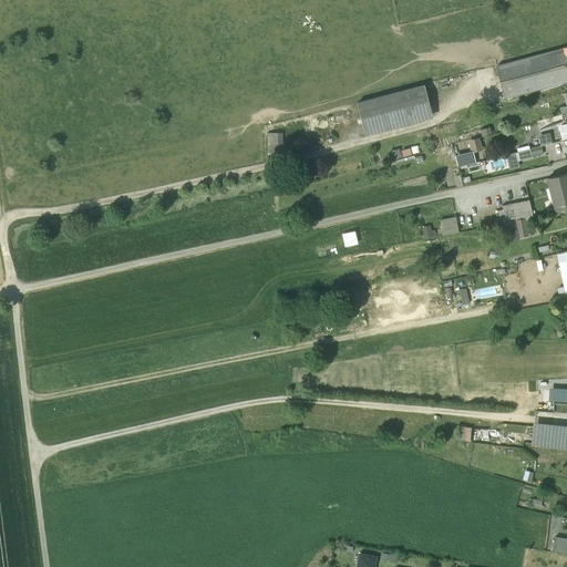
[(566,61),(563,48),(495,65),(505,98),(566,80),(566,74),(564,61),(566,61)]
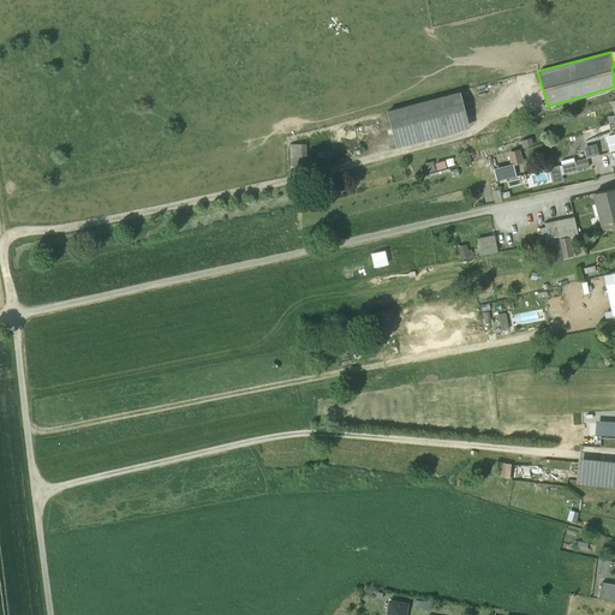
[(458,93),(388,111),(398,145),(467,127),(458,93)]
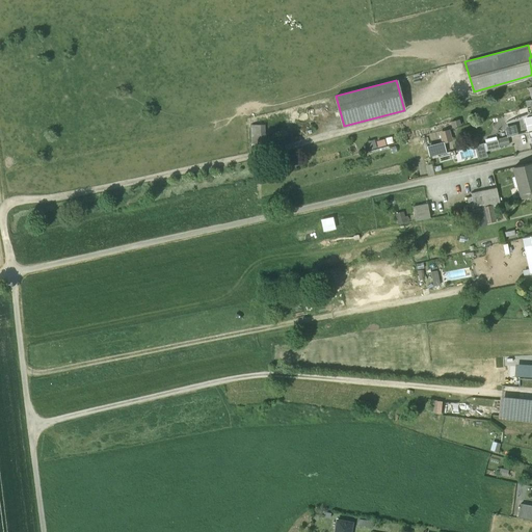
[(505,128),(507,137),(521,134),(519,125),(505,128)]
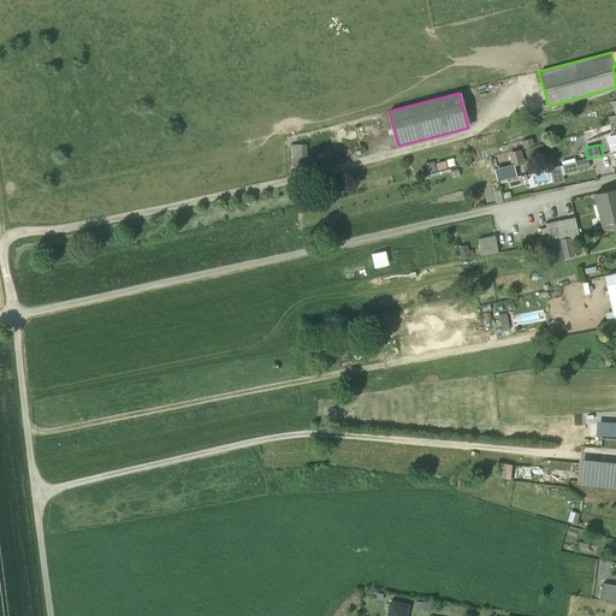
[(307,147),(290,147),(290,173),(308,173),(307,147)]
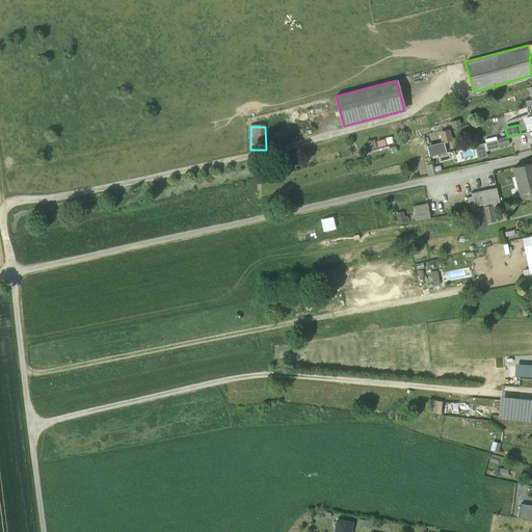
[(447,130),(439,132),(442,142),(450,140),(447,130)]
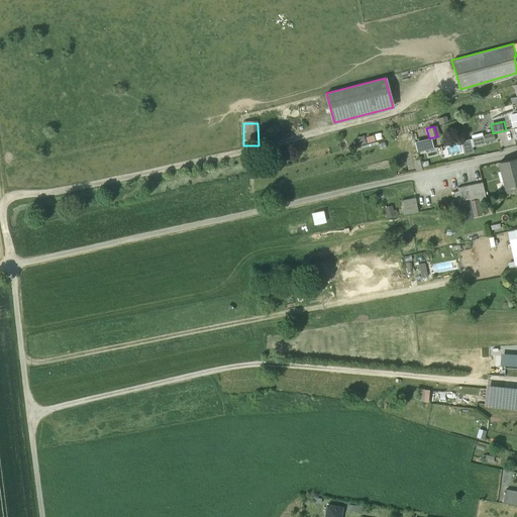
[(495,141),(493,133),(480,136),(482,145),(495,141)]
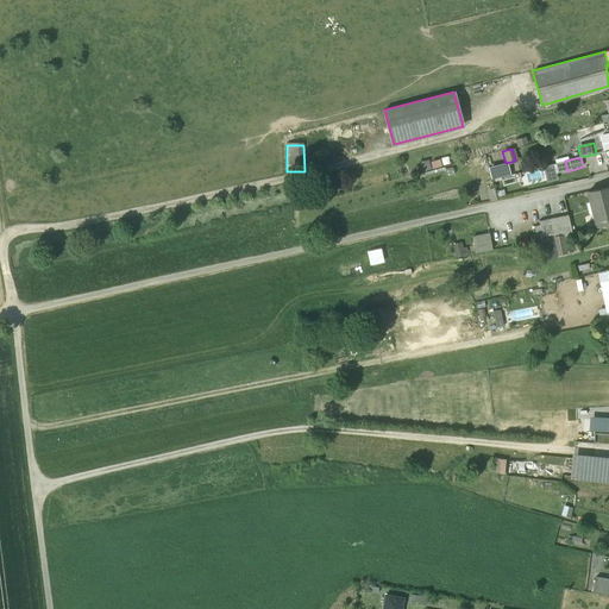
[(608,187),(608,186),(588,190),(597,227),(608,224),(608,187)]
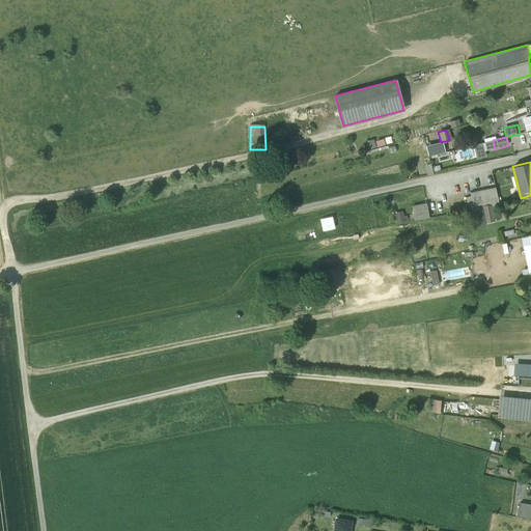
[(496,187),(470,192),(473,207),(499,202),(496,187)]
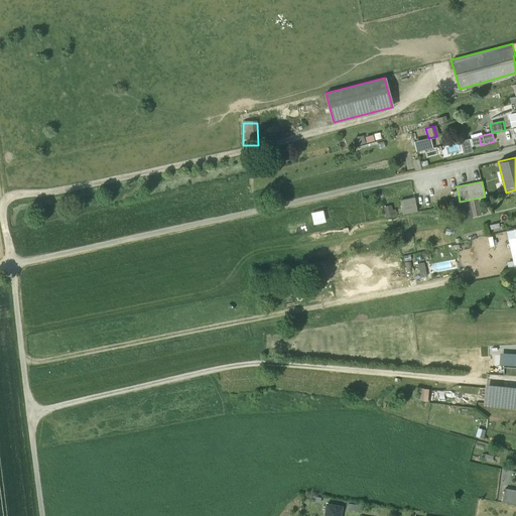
[(414,197),(400,200),(403,214),(417,211),(414,197)]
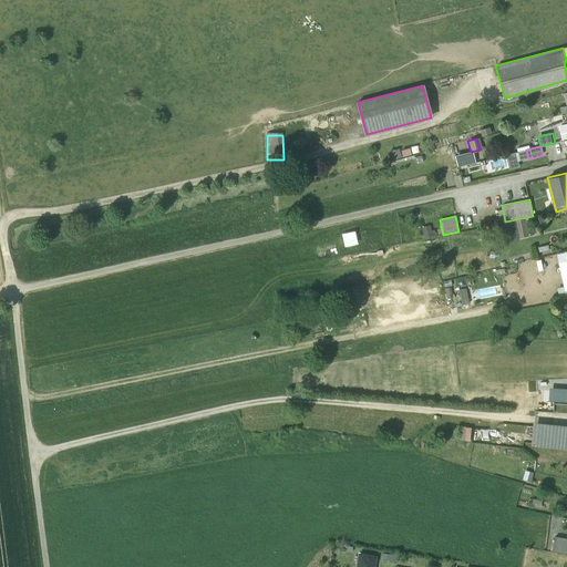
[(344,247),(357,244),(353,230),(341,234),(344,247)]
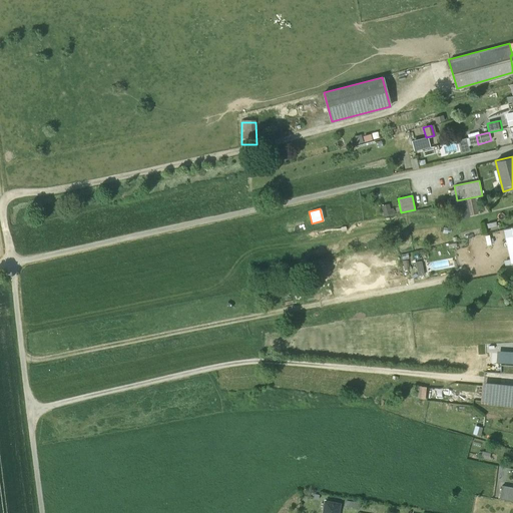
[(512,226),(502,229),(512,272),(512,271),(512,226)]
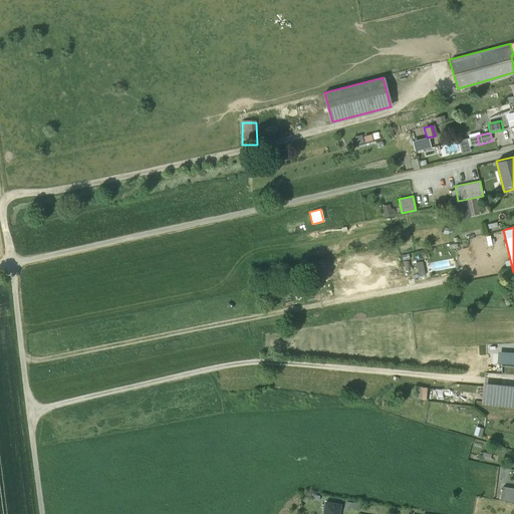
[(419,276),(425,275),(422,261),(416,262),(419,276)]
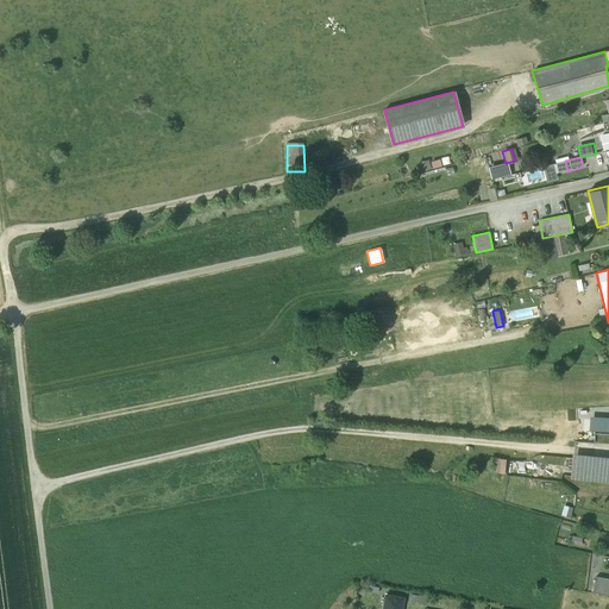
[(589,433),(608,433),(608,419),(590,419),(589,433)]
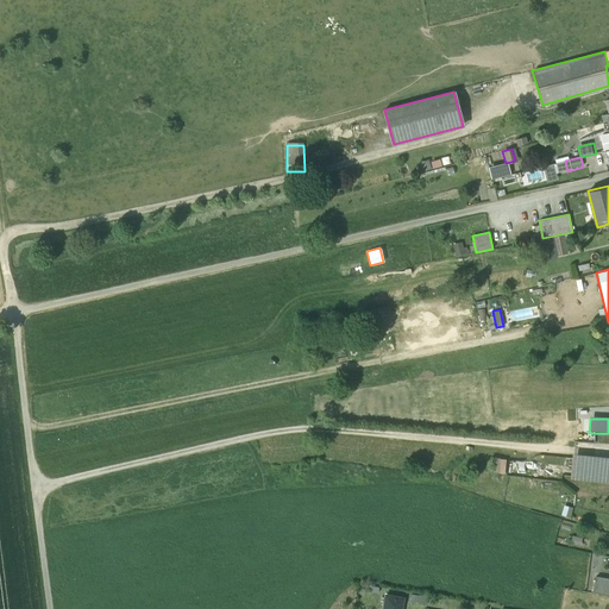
[(608,456),(572,452),(571,460),(570,476),(608,479),(608,456)]
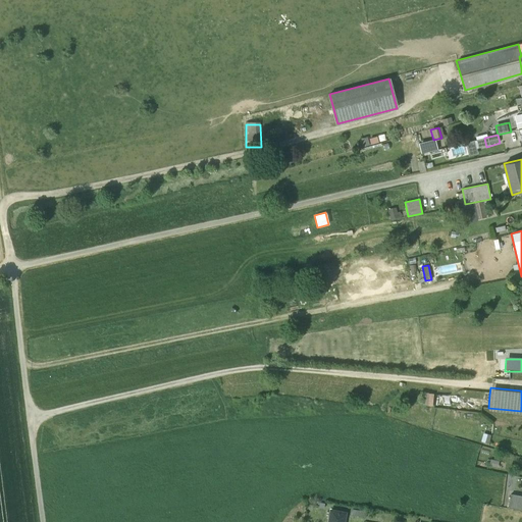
[(424,393),(423,405),(432,405),(433,394),(424,393)]
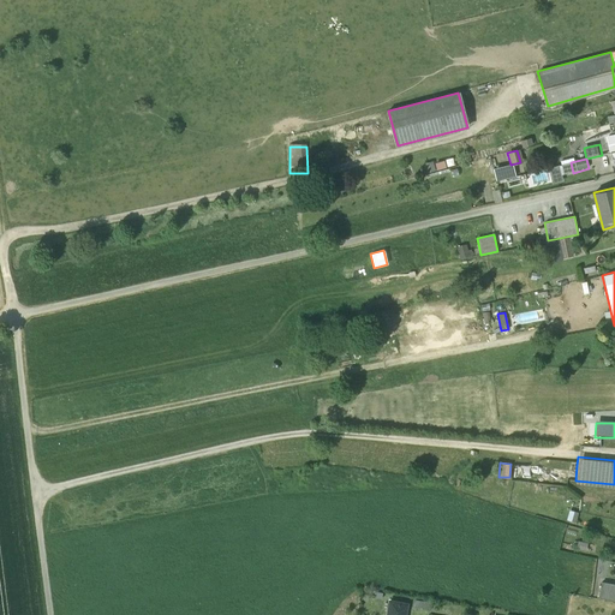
[(610,584),(602,583),(599,598),(605,599),(607,591),(609,592),(610,584)]
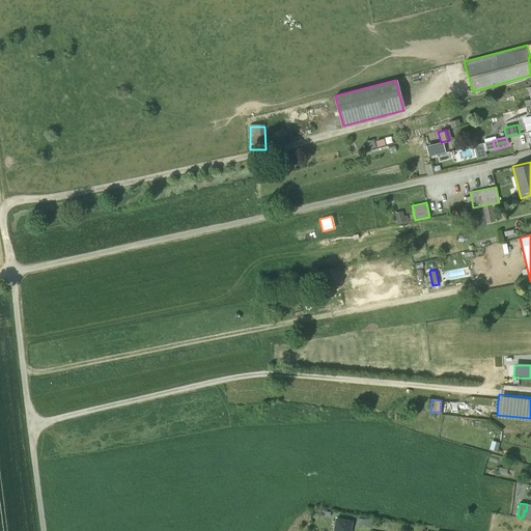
[(350,530),(352,522),(336,519),(334,530),(350,530)]
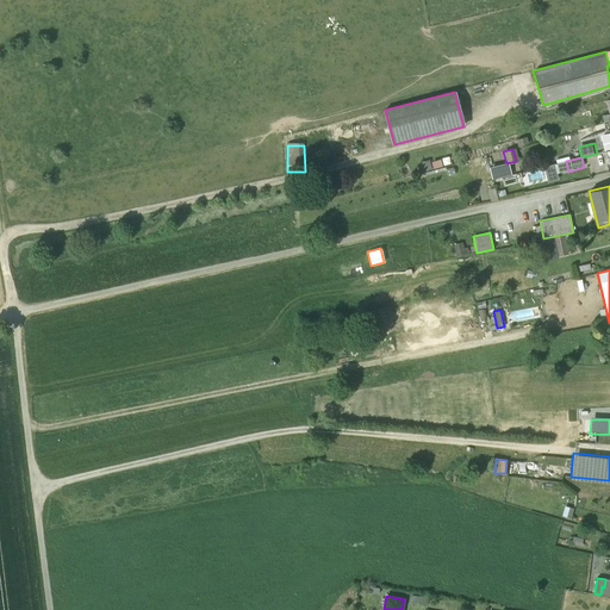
All buildings are outlined.
